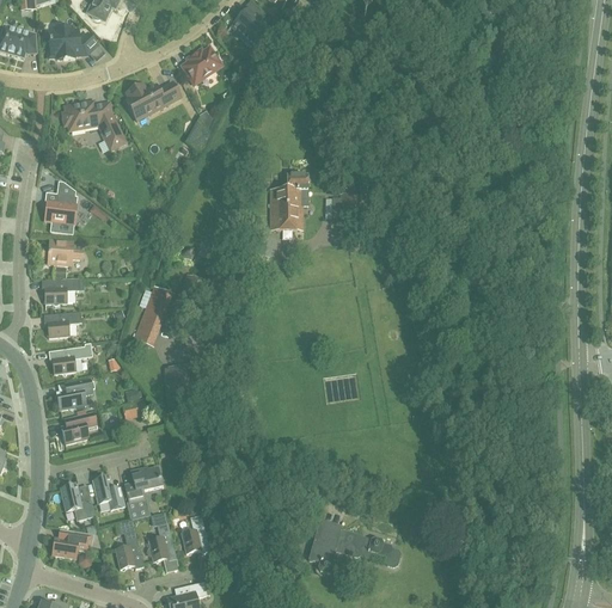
[(93,0),(87,12),(91,13),(92,16),(93,17),(95,18),(97,18),(99,18),(101,18),(105,20),(111,6),(115,7),(116,7),(118,0),(93,0)]
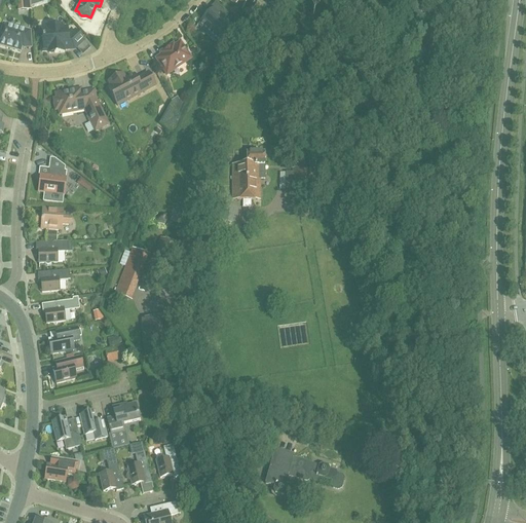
[(231,23),(214,5),(197,22),(216,39),(231,23)]
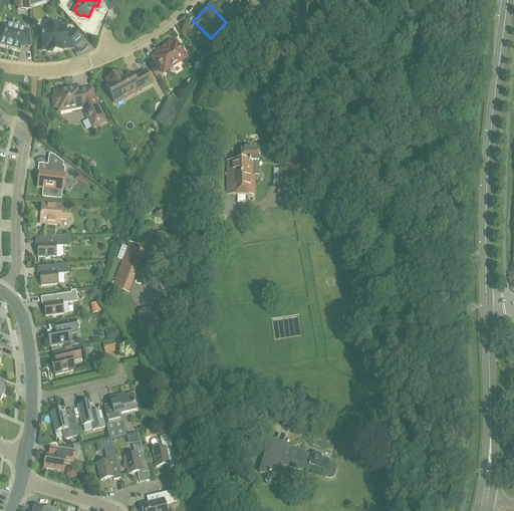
[(6,44),(11,46),(12,45),(20,48),(21,44),(31,43),(30,27),(23,25),(22,25),(3,20),(0,30),(0,41),(6,44)]
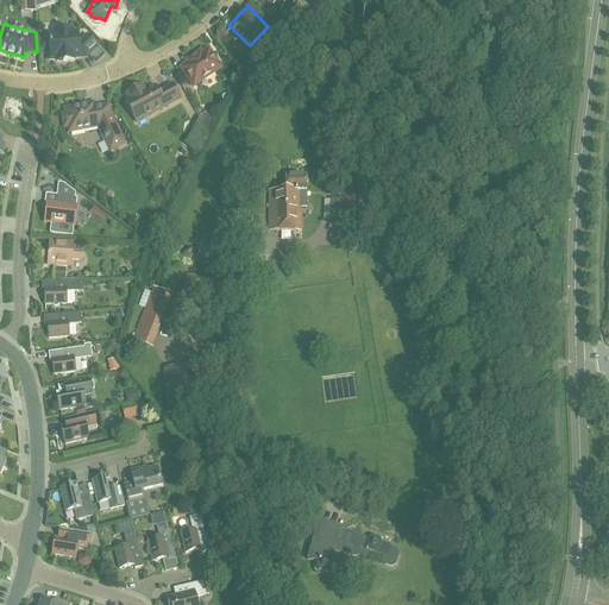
[(55,30),(46,31),(48,39),(49,39),(50,48),(48,48),(49,57),(57,56),(57,58),(63,57),(63,58),(74,57),(74,55),(80,55),(80,54),(88,52),(98,44),(87,32),(80,39),(79,39),(79,29),(73,29),(71,26),(55,27),(55,30)]
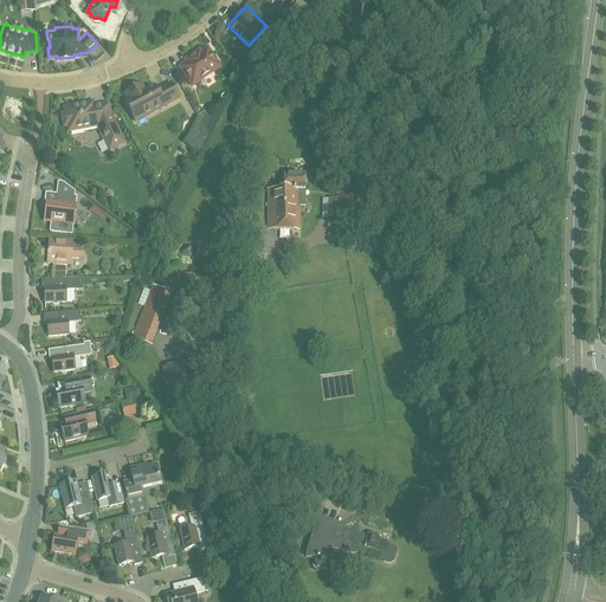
[(180,64),(193,83),(198,79),(198,76),(200,75),(204,76),(208,72),(210,68),(212,66),(216,68),(220,64),(208,47),(206,46),(201,50),(198,49),(193,52),(192,56),(180,64)]
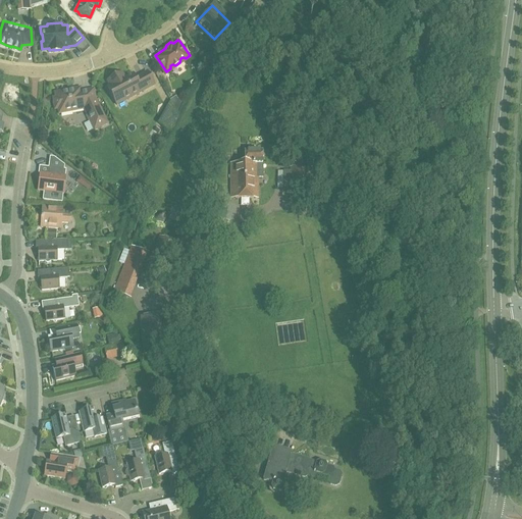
[(82,45),(86,50),(93,46),(89,41),(82,45)]
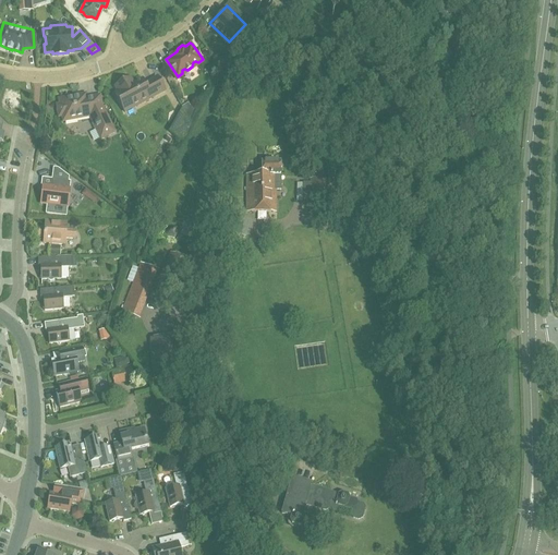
[(126,77),(116,84),(119,91),(116,92),(124,109),(125,109),(123,105),(133,99),(134,101),(142,97),(143,99),(165,88),(157,74),(144,82),(142,77),(131,84),(126,77)]
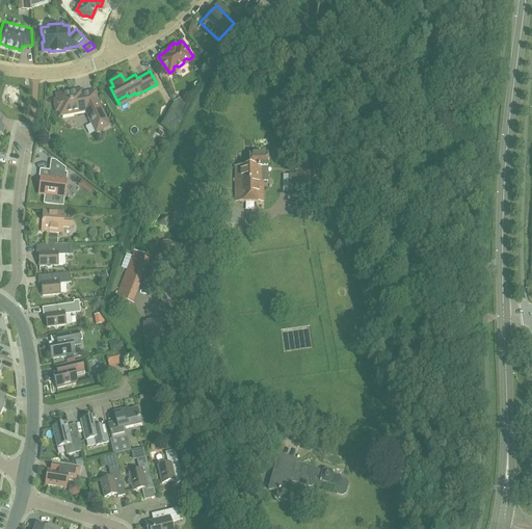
[(82,87),(56,93),(57,97),(54,98),(56,108),(59,108),(60,113),(86,108),(97,130),(109,124),(97,98),(96,88),(82,91),(82,87)]
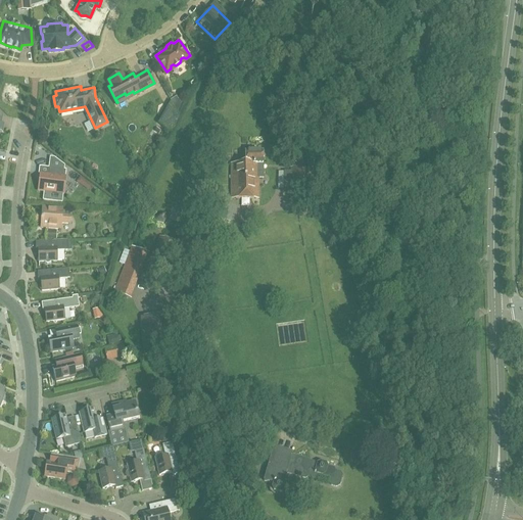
[(258,196),(258,186),(258,169),(263,169),(263,147),(245,148),(245,160),(242,161),(232,161),(232,195),(258,196)]
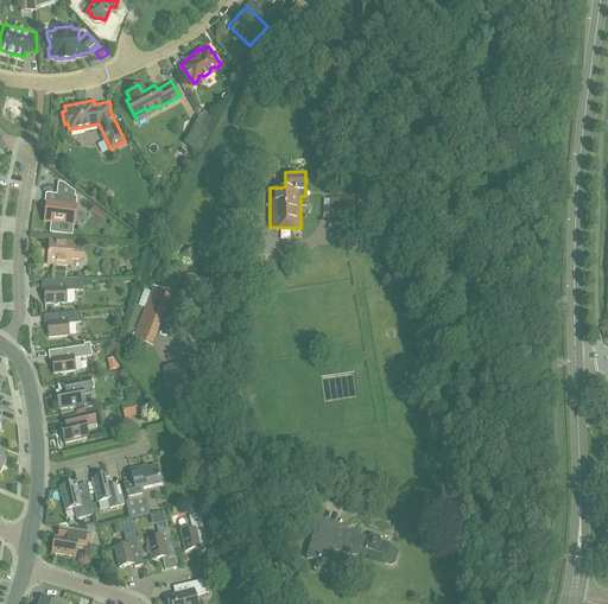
[(61,198),(58,201),(48,199),(45,218),(74,222),(77,195),(62,192),(61,198)]
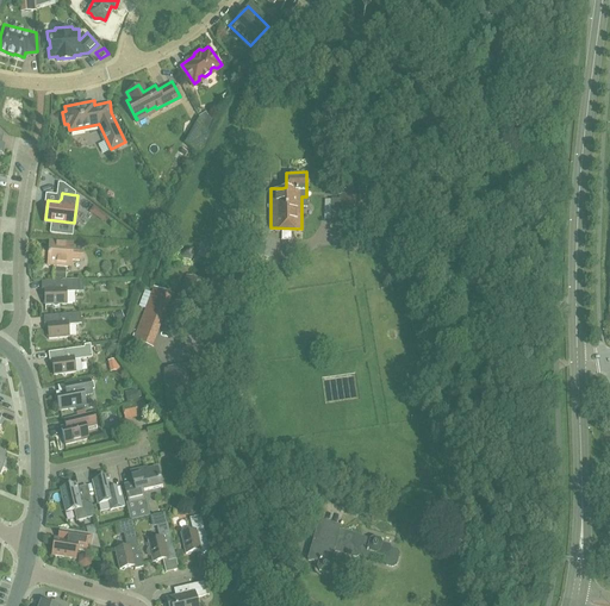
[(94,208),(106,222),(112,216),(100,202),(94,208)]
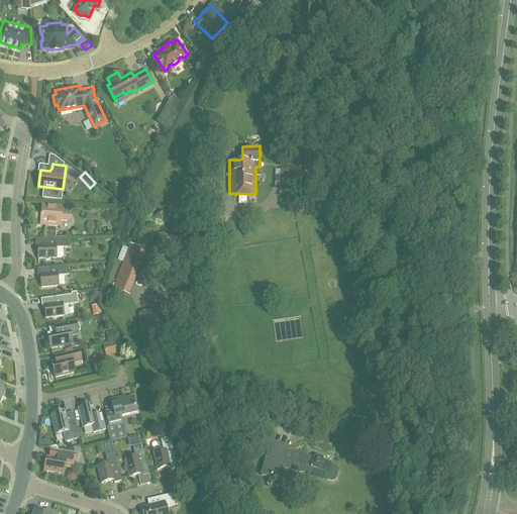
[(41,208),(41,209),(36,209),(36,215),(40,215),(40,222),(61,224),(61,217),(70,218),(70,211),(62,210),(62,204),(44,203),(44,209),(41,208)]
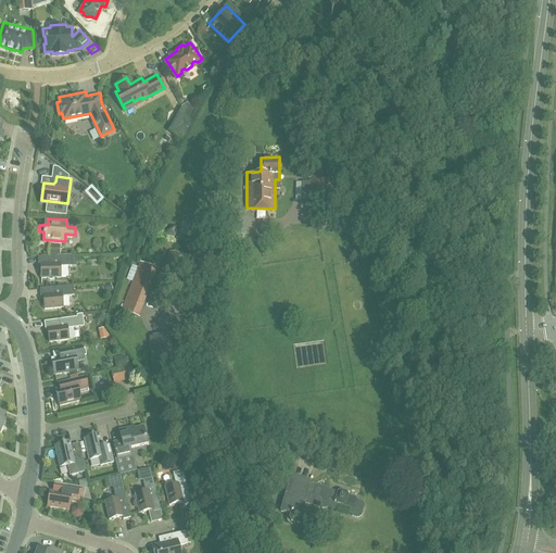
[(53,275),(61,275),(60,264),(72,263),(76,263),(76,253),(72,253),(38,254),(38,262),(41,262),(41,267),(41,275),(48,275),(49,277),(52,277),(53,275)]
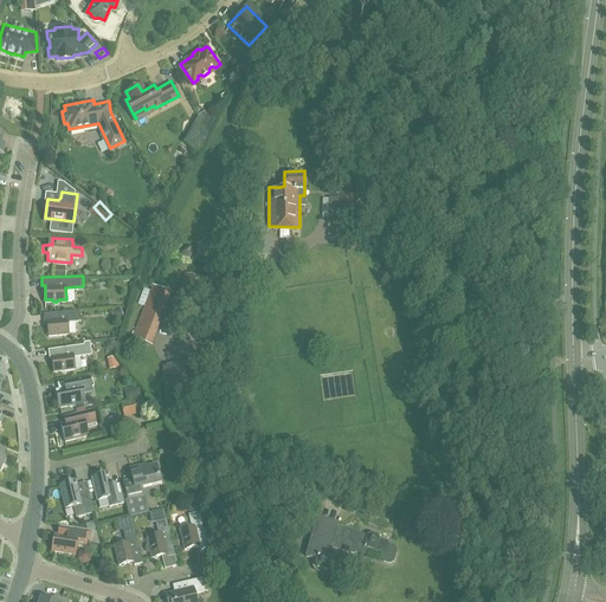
[(150,342),(171,290),(153,283),(133,335),(150,342)]
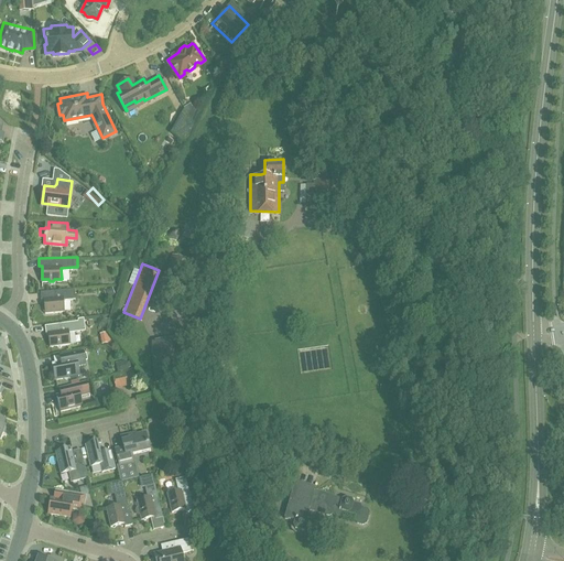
[(45,311),(64,310),(63,298),(75,298),(74,287),(41,290),(41,298),(44,298),(45,311)]
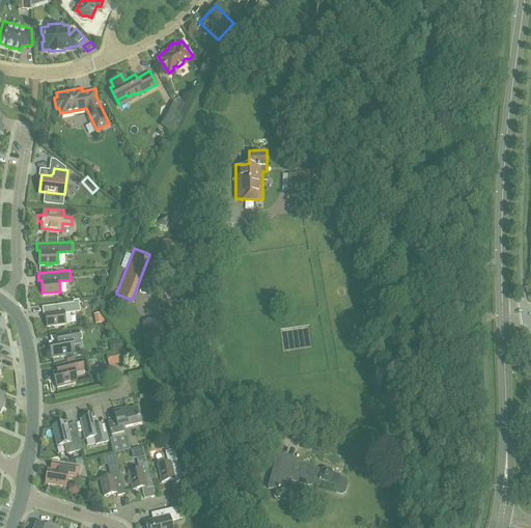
[(48,325),(65,322),(64,311),(80,309),(79,297),(74,298),(74,300),(43,304),(44,311),(46,311),(48,325)]
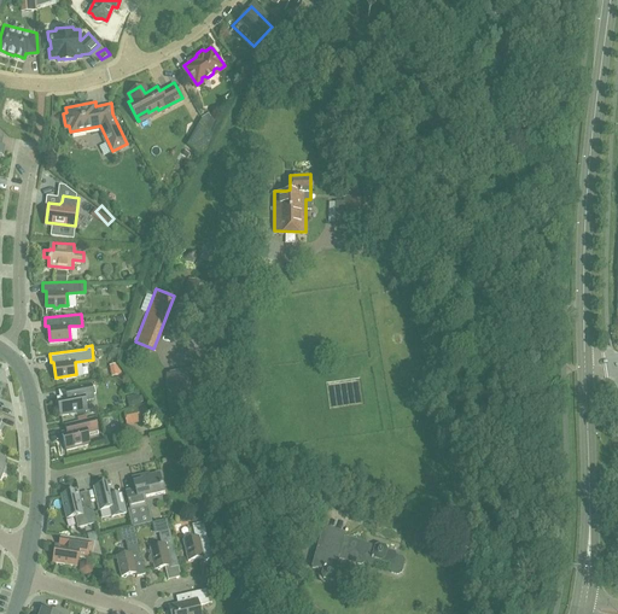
[(202,367),(165,372),(172,414),(207,409),(202,367)]
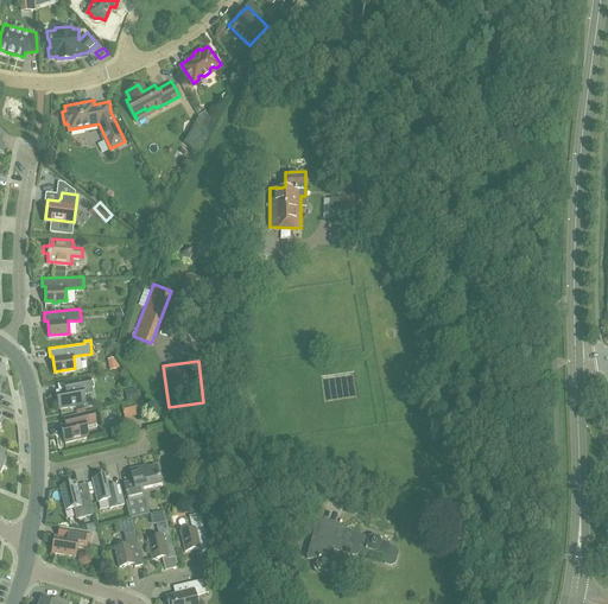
[(56,389),(59,407),(68,405),(71,408),(75,404),(86,401),(83,392),(92,390),(89,375),(70,379),(73,386),(56,389)]
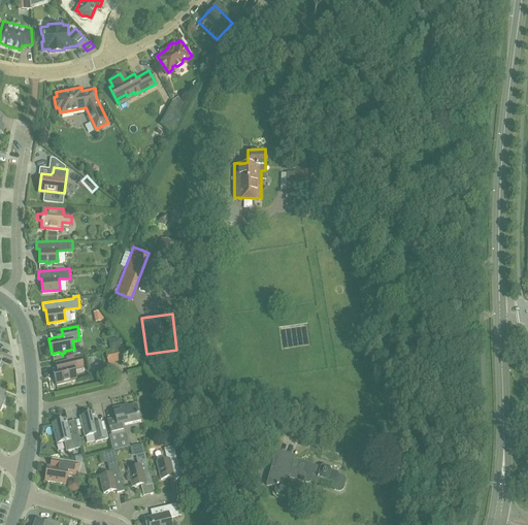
[(124,346),(105,351),(108,360),(126,356),(124,346)]
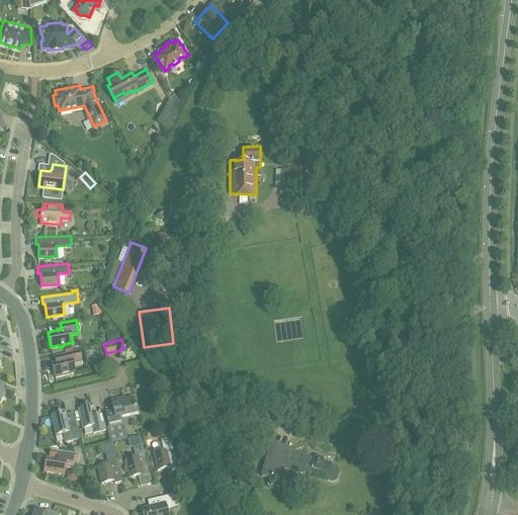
[(56,360),(52,360),(56,375),(76,370),(74,363),(82,361),(81,356),(79,348),(65,351),(54,354),(56,360)]
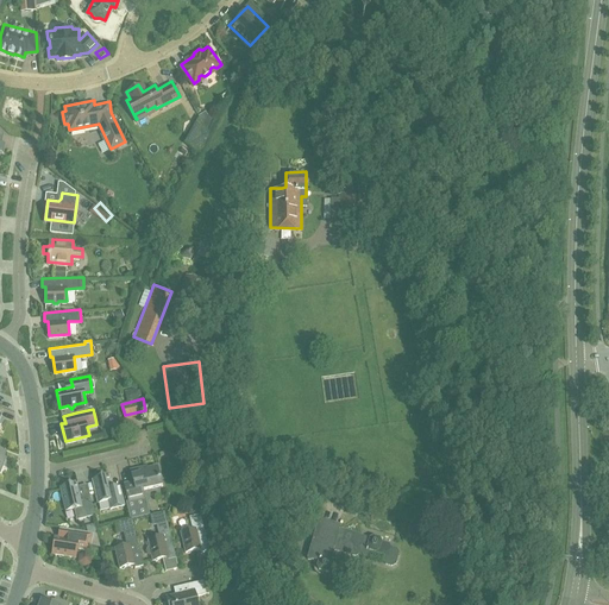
[(135,480),(125,483),(129,500),(145,497),(143,487),(162,483),(157,464),(140,468),(139,466),(131,468),(135,480)]
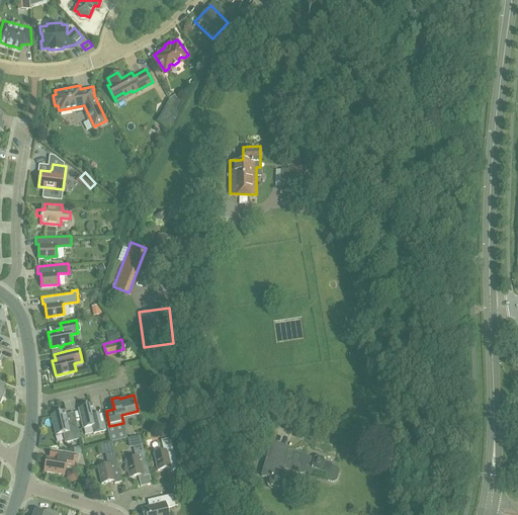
[(79,406),(81,416),(84,426),(92,424),(94,431),(106,428),(103,416),(96,417),(93,403),(79,406)]
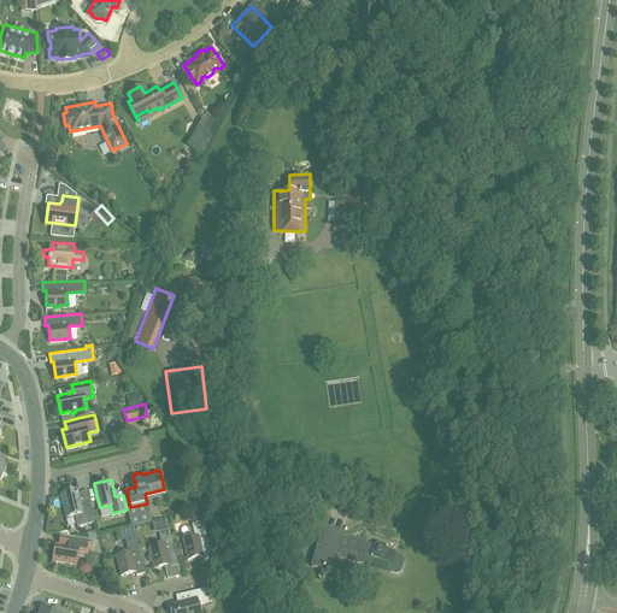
[(78,488),(62,491),(68,514),(75,513),(78,524),(97,520),(93,505),(82,506),(78,488)]
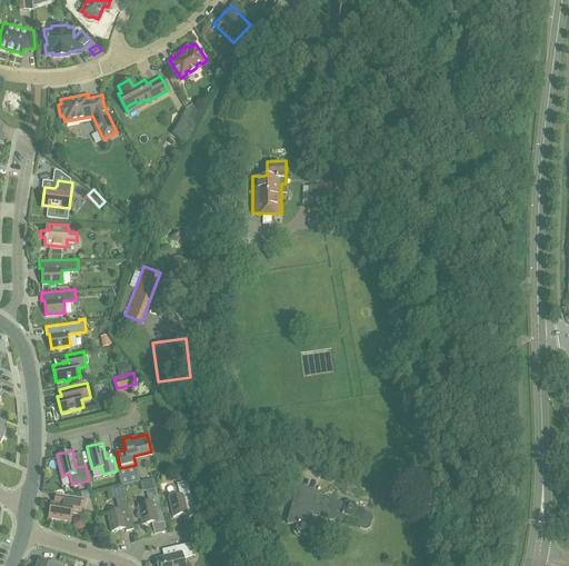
[(287,476),(289,469),(278,467),(276,473),(287,476)]
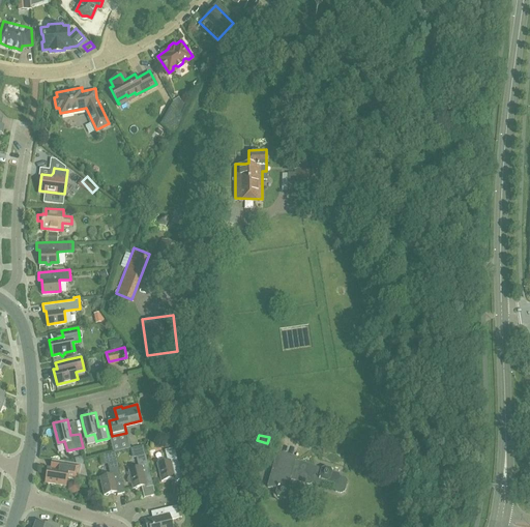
[(173,444),(172,438),(165,439),(166,446),(173,444)]
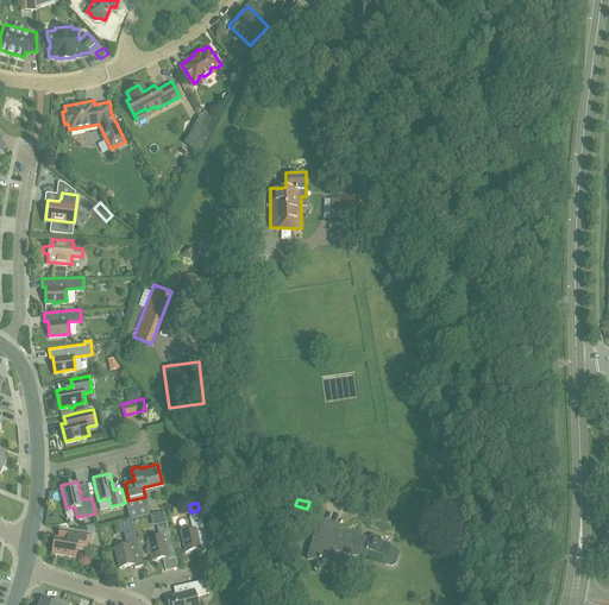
[(193,527),(181,530),(186,550),(201,547),(201,549),(209,547),(201,511),(190,515),(193,527)]
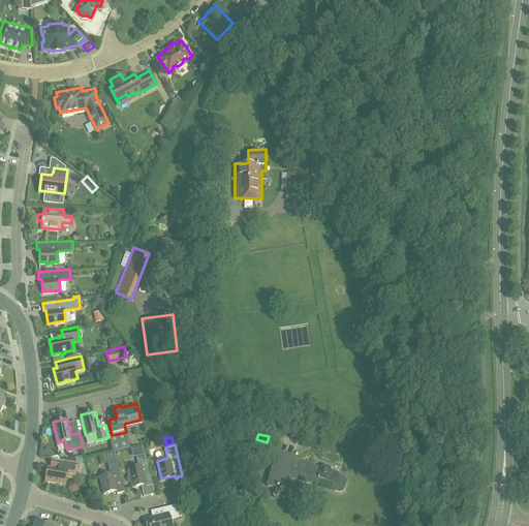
[(343,474),(339,473),(337,470),(330,468),(329,465),(323,464),(320,466),(312,463),(313,463),(294,458),(294,456),(276,451),(267,484),(276,487),(274,492),(276,495),(283,497),(286,495),(288,490),(286,487),(289,475),(308,481),(311,478),(318,481),(320,476),(334,480),(333,485),(335,488),(340,489),(343,488),(345,477),(343,474)]
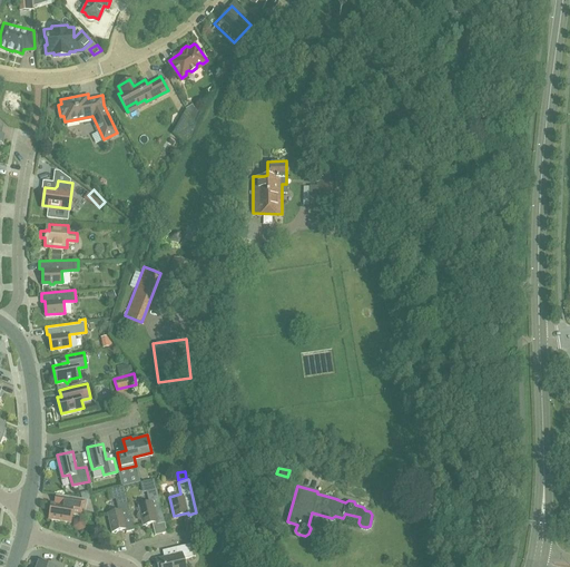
[(140,517),(141,517),(144,522),(157,519),(158,522),(165,520),(157,487),(147,489),(149,501),(139,504),(140,510),(139,510),(138,512),(138,515),(139,516),(140,517)]
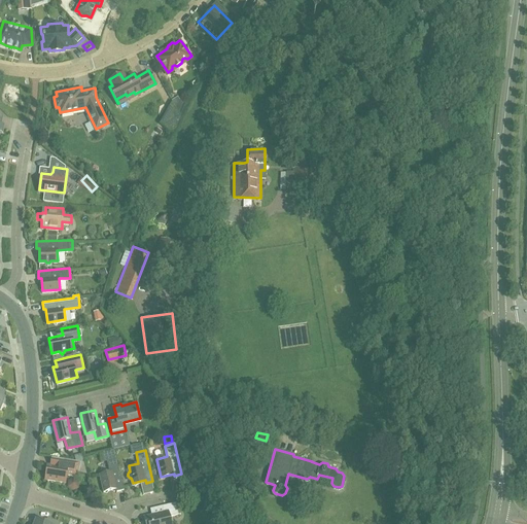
[(47,463),(45,478),(66,481),(67,474),(78,476),(81,459),(64,457),(51,455),(49,463),(47,463)]
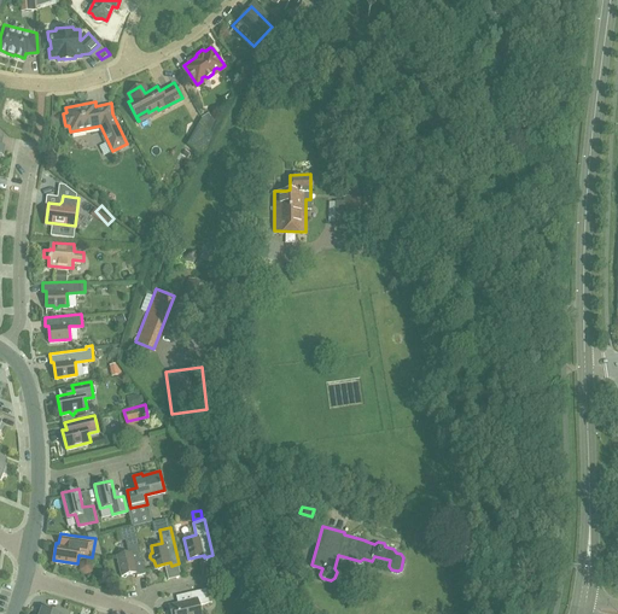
[(117,554),(122,574),(136,571),(138,573),(146,572),(136,536),(126,538),(129,550),(117,554)]
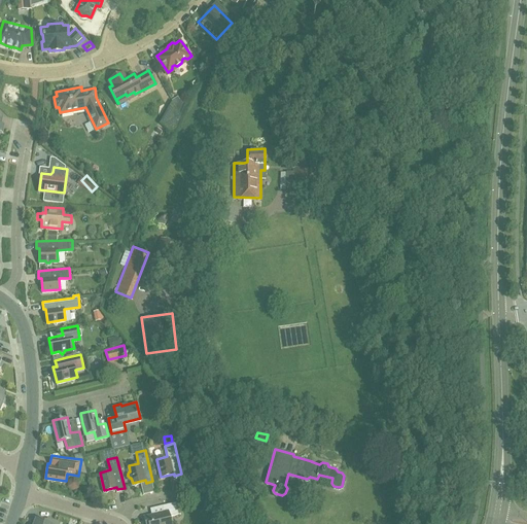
[(171,523),(170,515),(179,512),(176,500),(163,503),(165,511),(145,515),(146,523),(171,523)]
